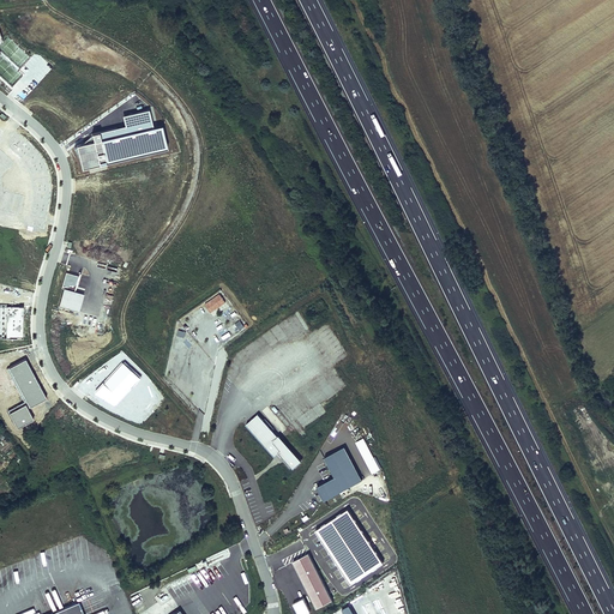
[(211,313),(226,302),(220,294),(205,305),(211,313)]
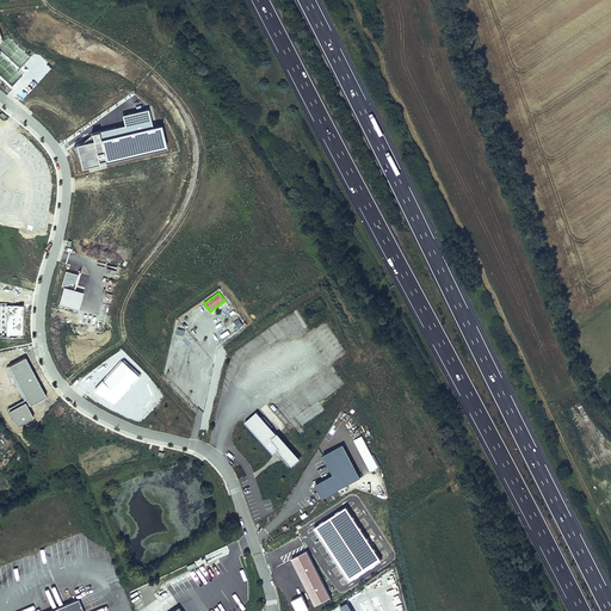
[(298,458),(257,412),(245,421),(273,452),(277,449),(292,464),(298,458)]
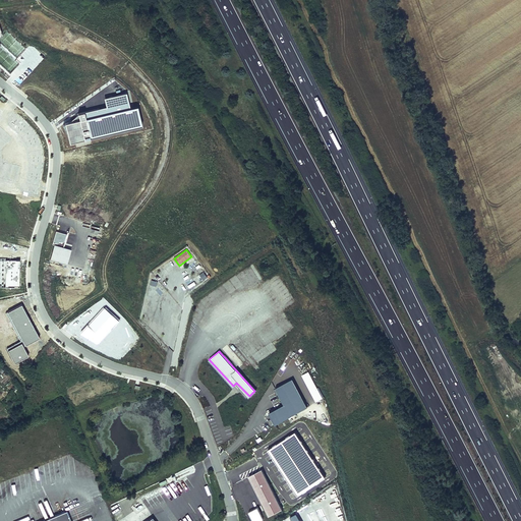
[(252,367),(254,373),(262,371),(259,365),(252,367)]
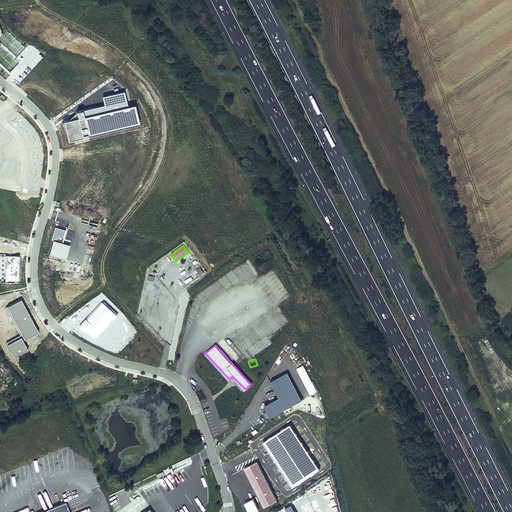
[(297,369),(310,395),(317,392),(304,365),(297,369)]
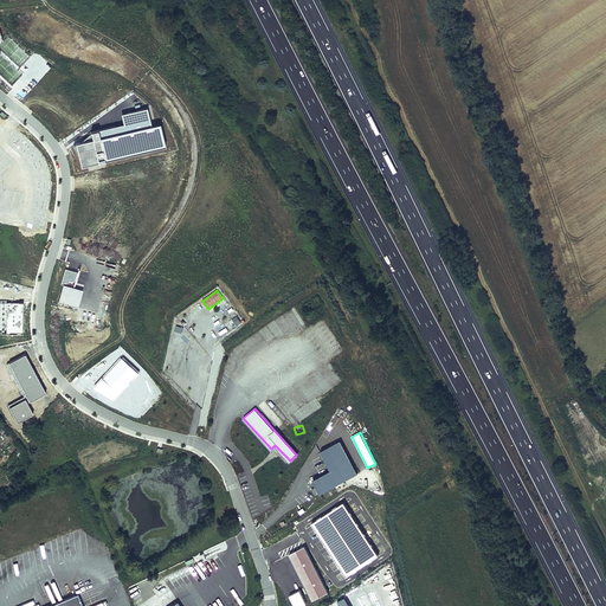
[(358,472),(340,440),(320,451),(330,470),(314,479),(320,492),(358,472)]
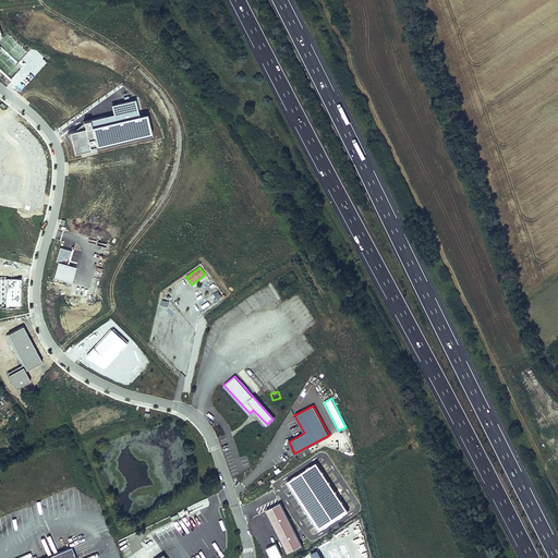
[(302,545),(280,502),(266,510),(289,553),(302,545)]
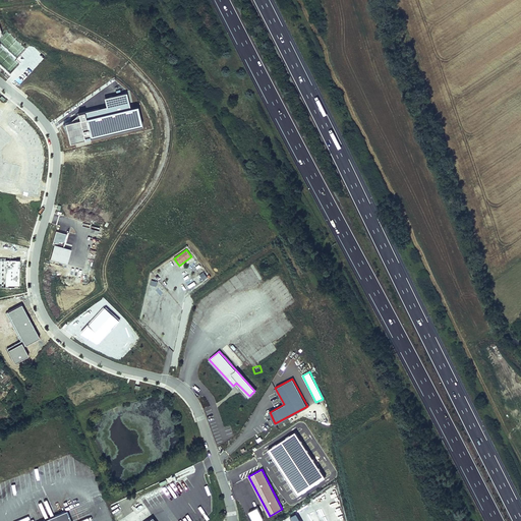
[(258,507),(248,512),(252,520),(261,520),(265,520),(258,507)]
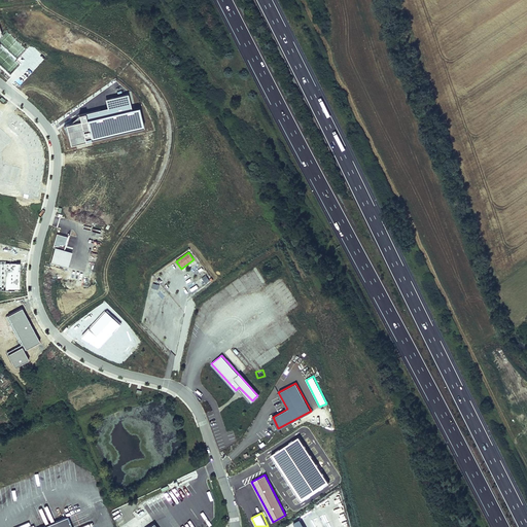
[(69,526),(66,518),(43,526),(69,526)]
